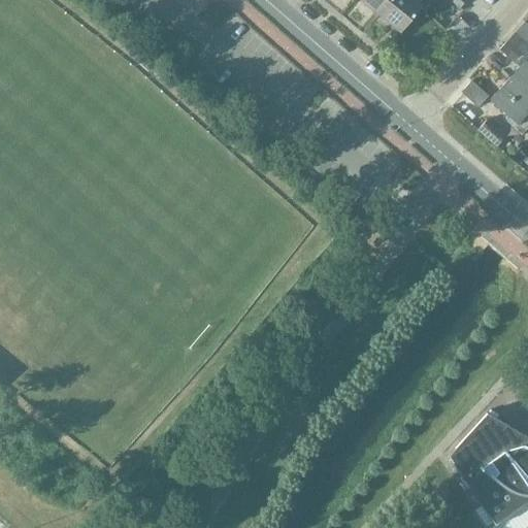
[(356,0),(377,17),(390,0),(356,0)]
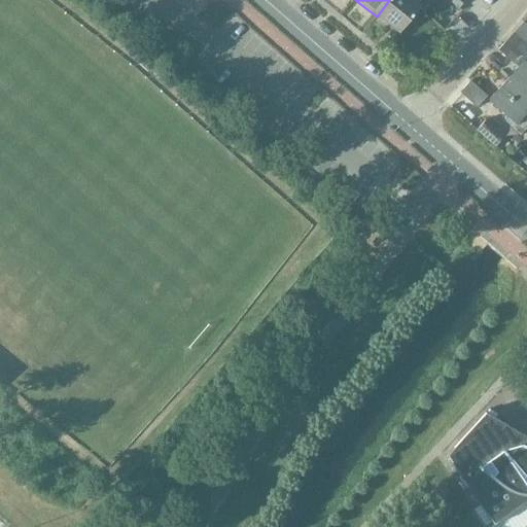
[(389,0),(377,16),(397,34),(418,7),(409,0),(389,0)]
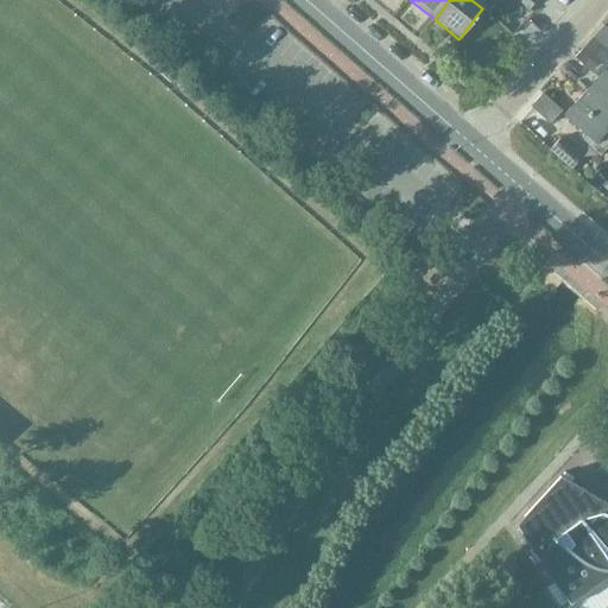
[(515,0),(529,11),(536,0),(515,0)]
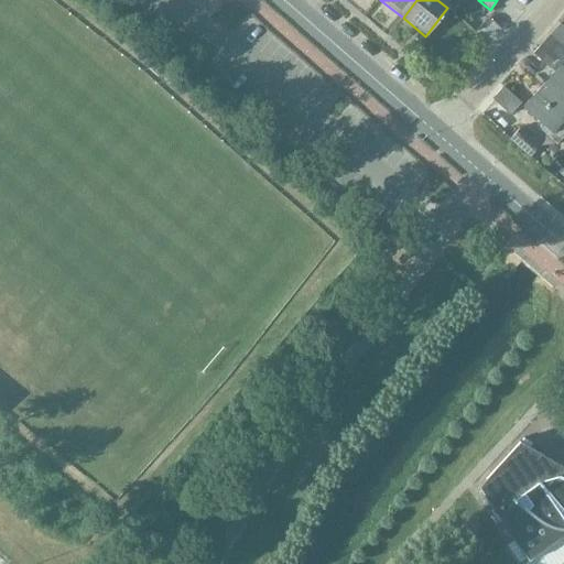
[(563,28),(559,24),(549,36),(563,50),(563,28)]
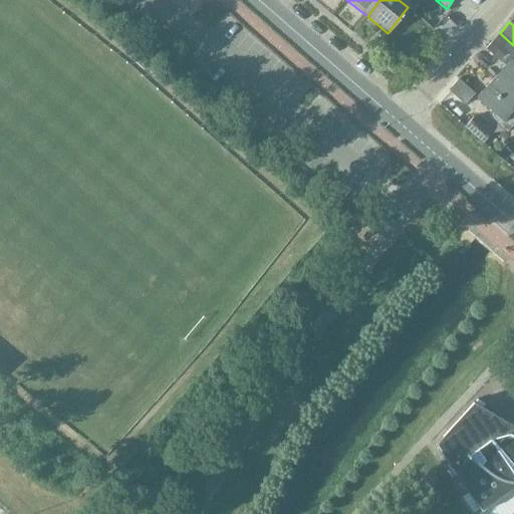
[(513,45),(500,33),(490,43),(507,58),(508,57),(510,59),(493,78),(513,97),(513,45)]
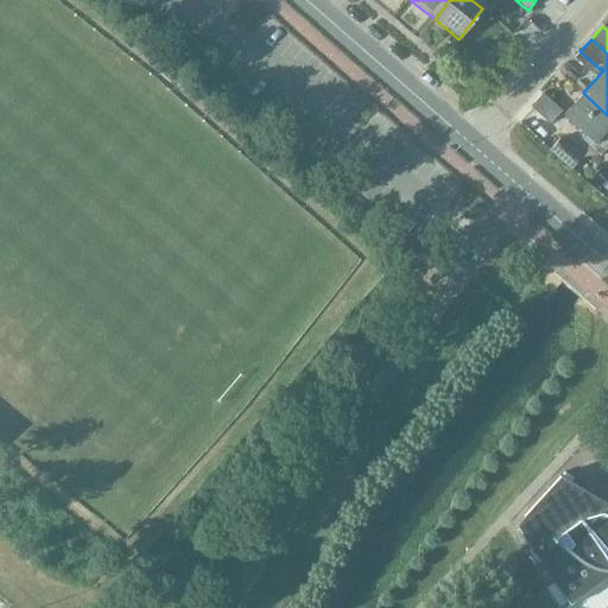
[(594,144),(607,127),(607,115),(583,93),(562,116),(594,144)]
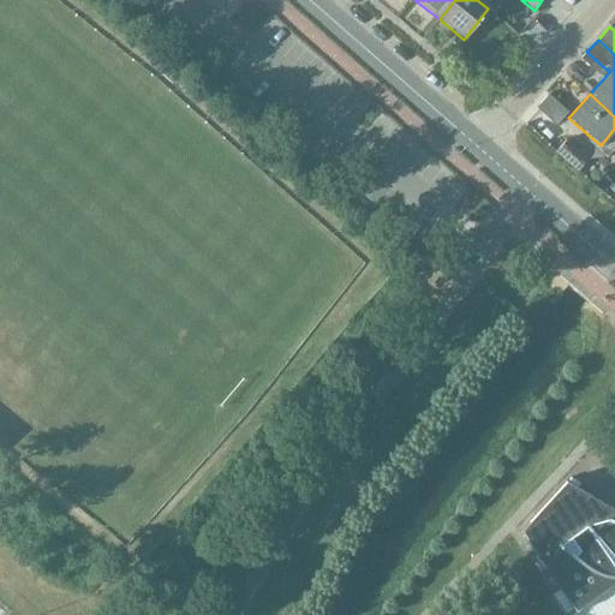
[(556,126),(568,113),(548,95),(536,108),(556,126)]
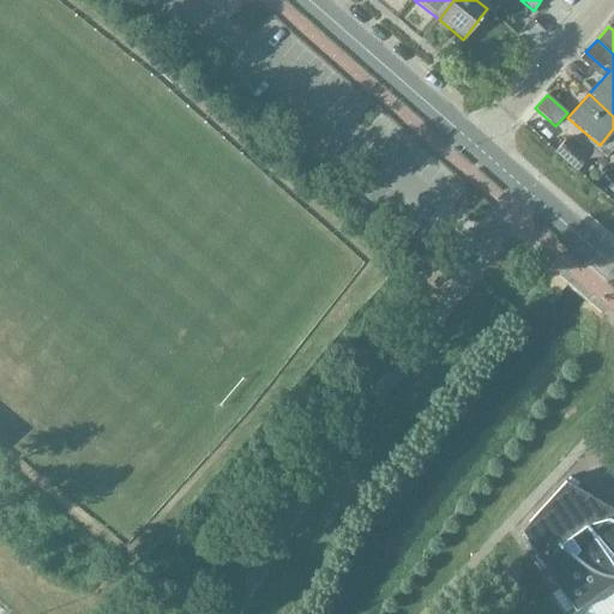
[(554,152),(576,172),(588,160),(566,140),(554,152)]
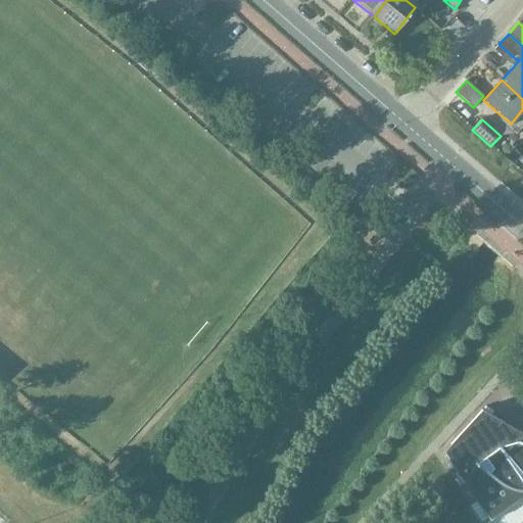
[(522,431),(514,442),(498,428),(502,423),(479,410),(441,452),(442,452),(488,520),(522,495),(522,431)]
